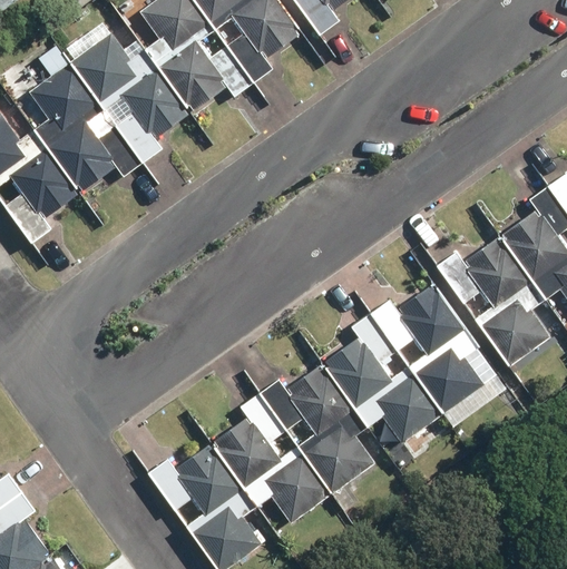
[(0,8),(3,13),(21,0),(0,0),(0,8)]
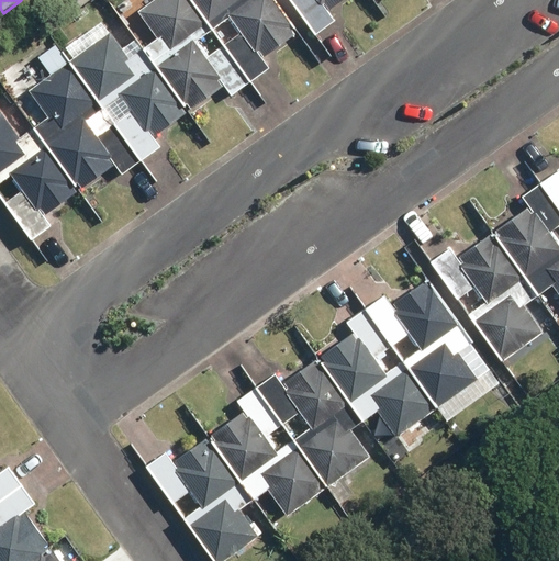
[(133,37),(186,112),(220,87),(228,99),(253,81),(193,0),(155,0),(122,23),(133,37)]
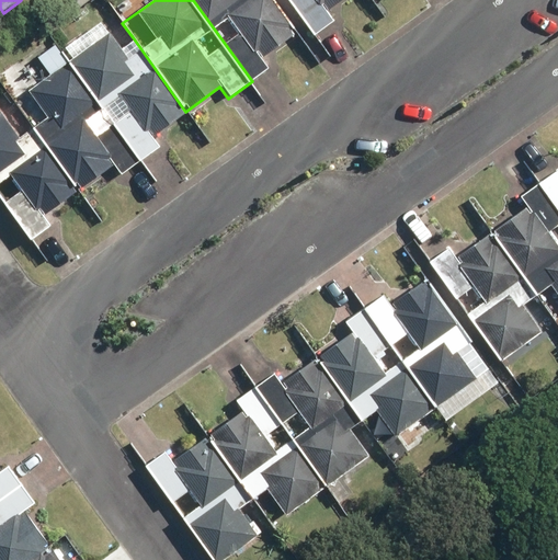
[(293,34),(268,0),(193,0),(252,81),(268,70),(259,58),(293,34)]
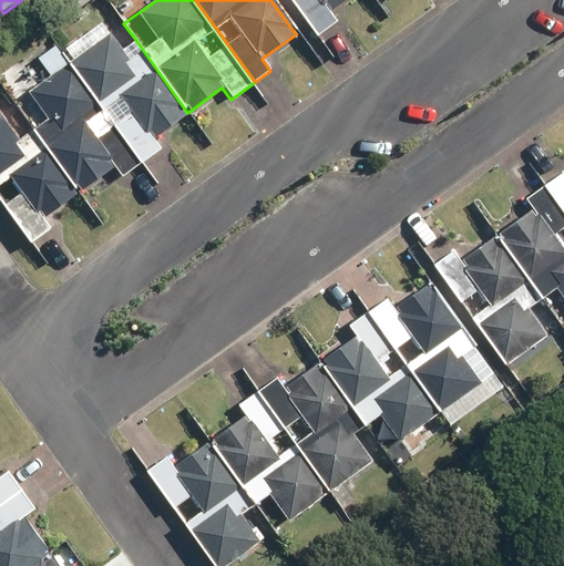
[(330,8),(341,0),(270,0),(296,34),(318,65),(331,57),(316,35),(338,20),(330,8)]
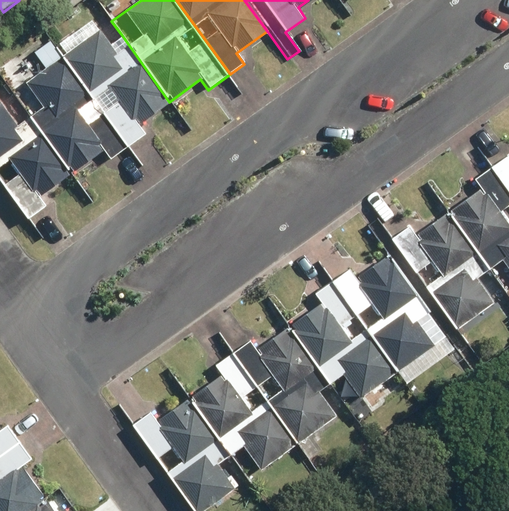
[(169,102),(121,34),(110,42),(94,20),(58,46),(129,144),(145,133),(139,124),(169,102)]
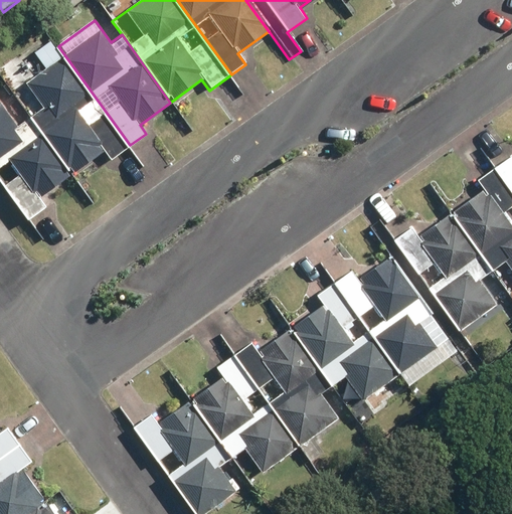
[(8,81),(73,172),(103,151),(110,160),(130,145),(58,46),(8,81)]
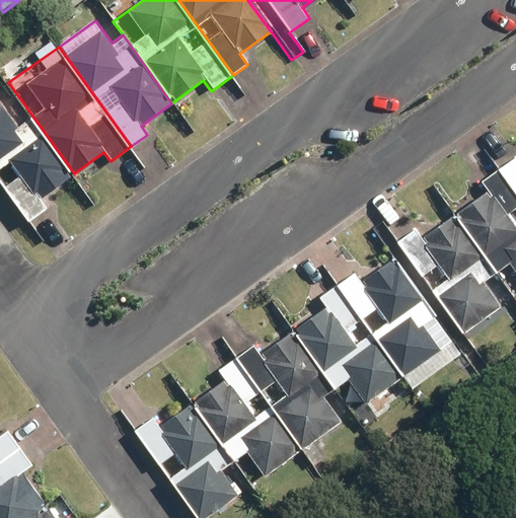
[(74,173),(8,82),(0,88),(0,185),(4,191),(21,177),(38,200),(74,173)]
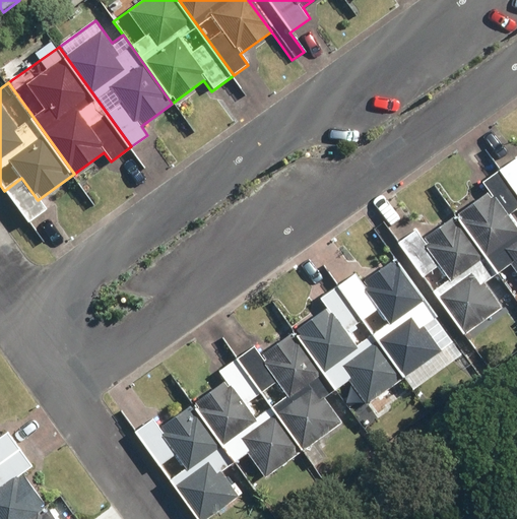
[(500,169),(516,192),(516,158),(516,157),(500,169)]
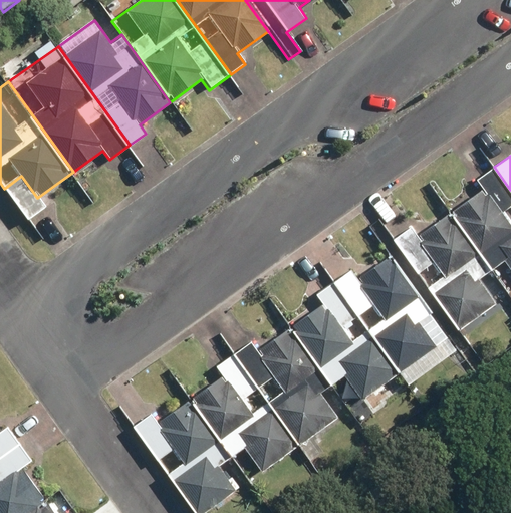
[(448,212),(507,293),(510,290),(510,190),(494,167),(475,180),(481,189),(448,212)]
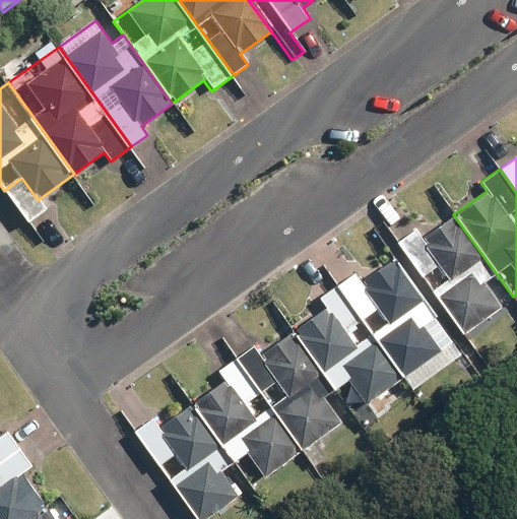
[(513,297),(453,214),(421,238),(414,230),(394,244),(461,334),(513,297)]
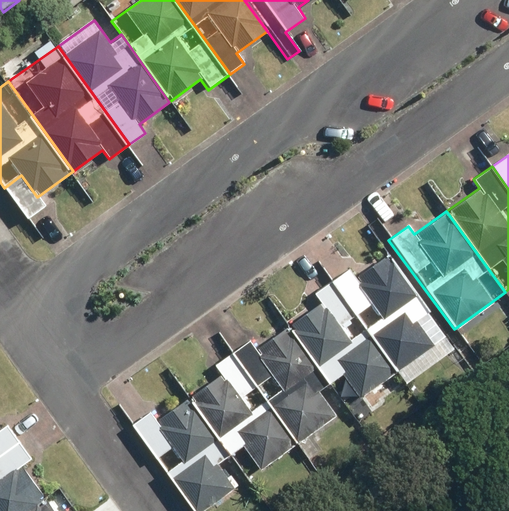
[(330,281),(396,374),(449,337),(389,253),(356,276),(349,268),(330,281)]
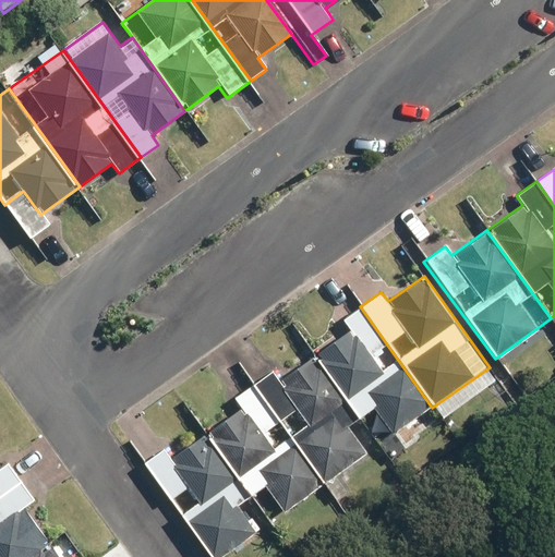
[(315,356),(378,447),(432,408),(360,306),(340,321),(349,333),(315,356)]
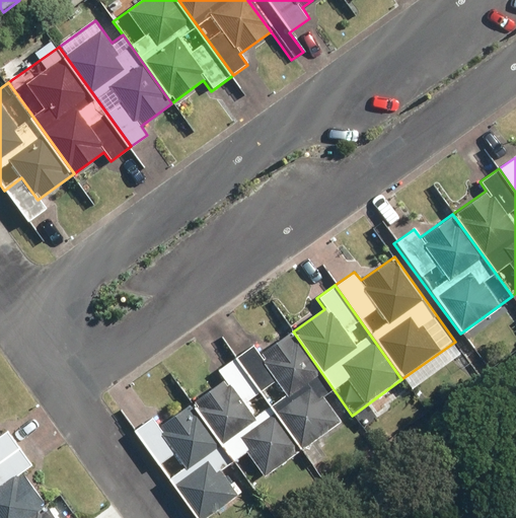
[(235,358),(300,451),(352,416),(293,331),(260,354),(253,345),(235,358)]
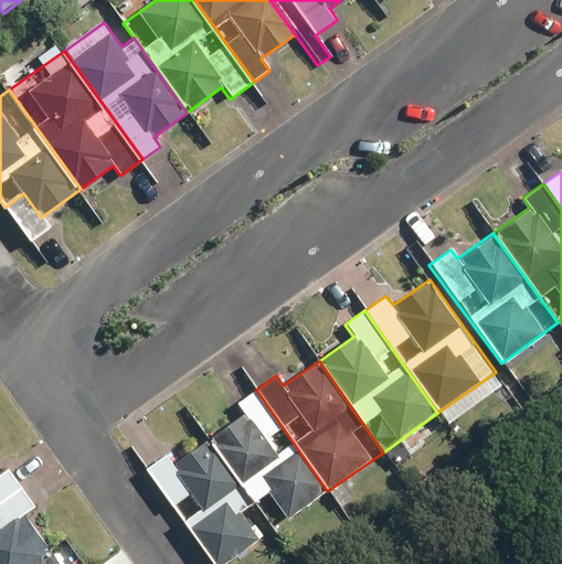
[(207,438),(253,504),(267,493),(286,519),(327,491),(256,390),(235,405),(242,414),(207,438)]
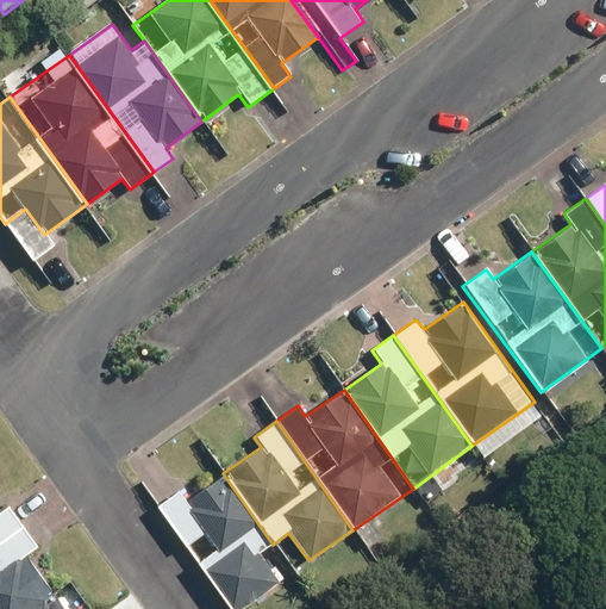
[(273,545),(223,473),(182,502),(176,492),(154,508),(225,608),(242,608),(277,584),(257,555),(273,545)]
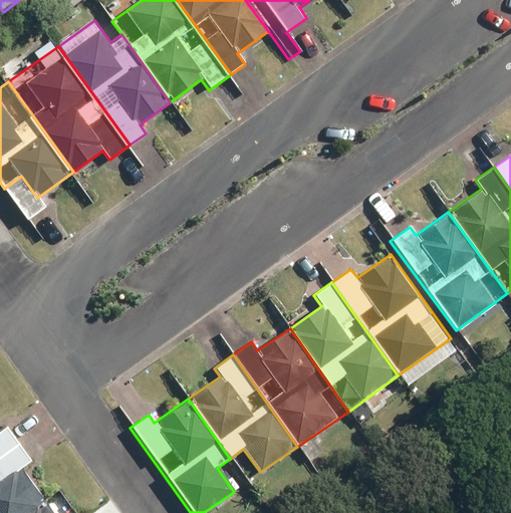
[(0,455),(17,442),(5,426),(0,430),(0,455)]
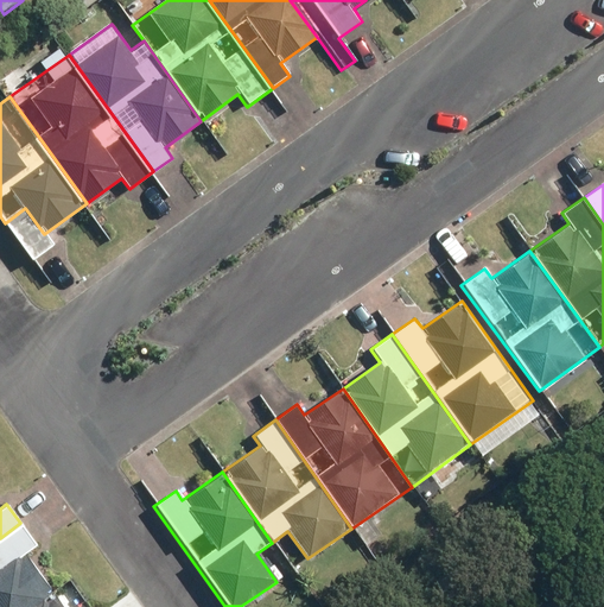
[(20,523),(0,538),(0,606),(30,606),(53,590),(26,552),(37,545),(20,523)]
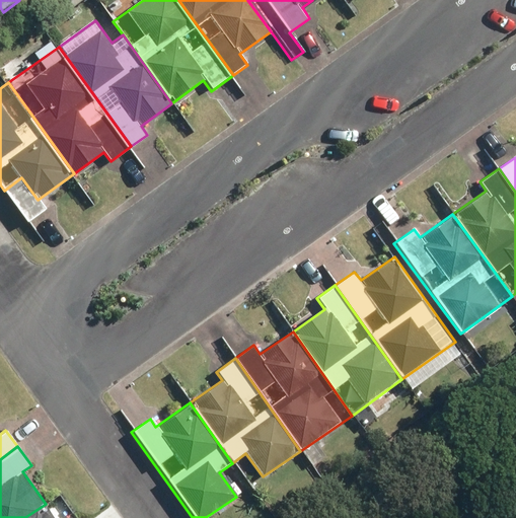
[(55,517),(46,504),(25,517),(55,517)]
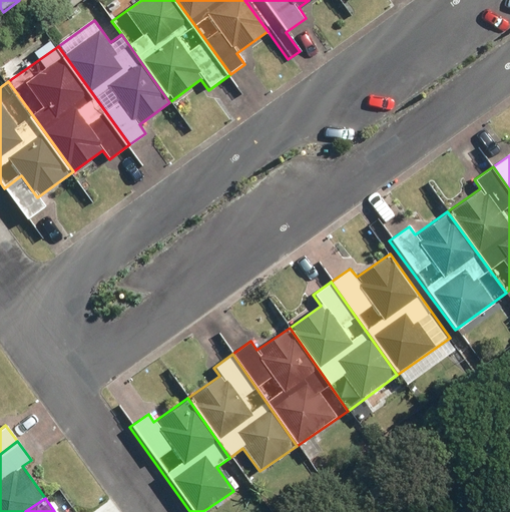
All buildings are outlined.
